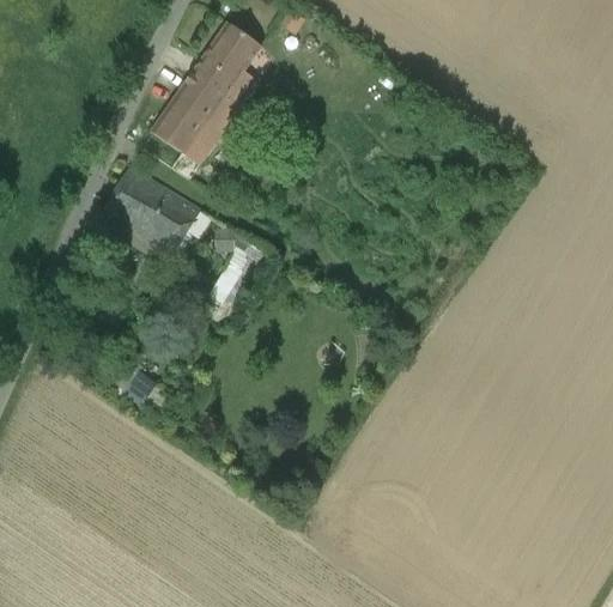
[(293,30),(303,17),(291,8),(281,22),(293,30)]
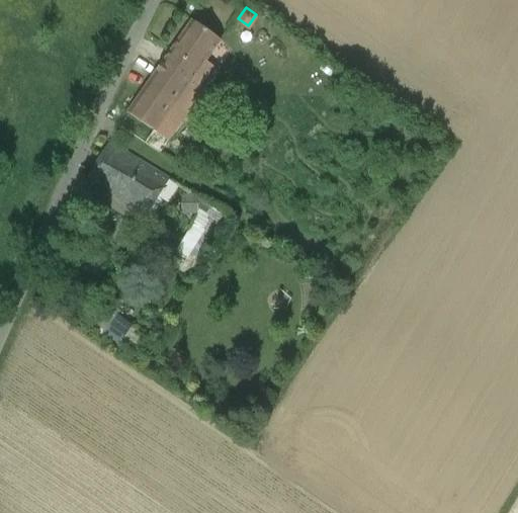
[(191,78),(221,36),(192,17),(125,111),(154,132),(147,141),(160,150),(203,87),(191,78)]
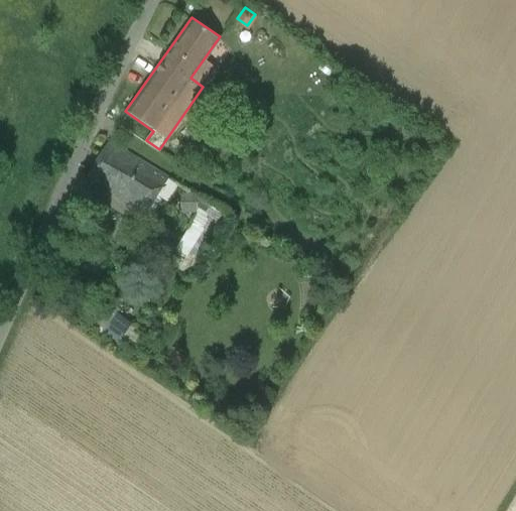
[(168,176),(108,138),(86,172),(145,211),(168,176)]
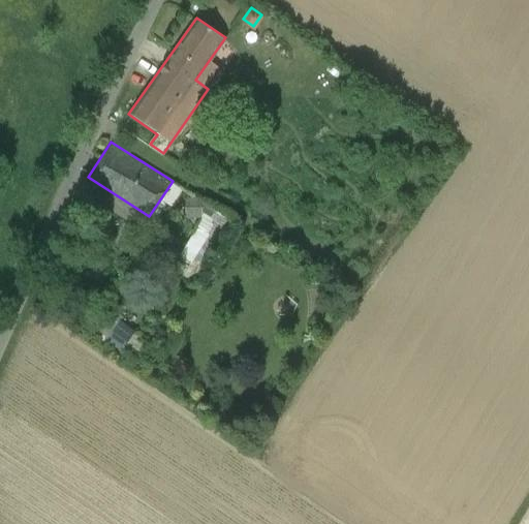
[(201,201),(185,199),(184,216),(201,216),(201,201)]
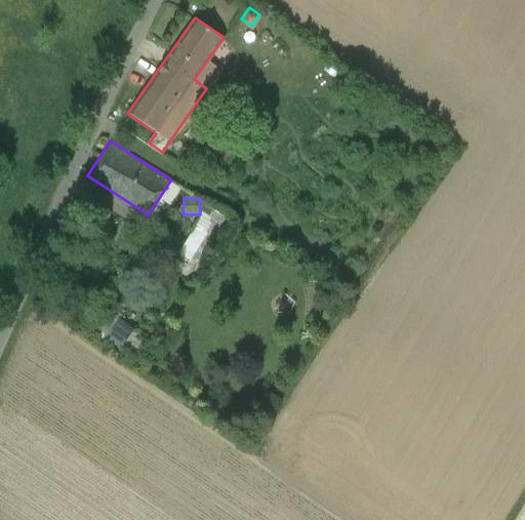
[(196,223),(182,252),(193,257),(206,228),(196,223)]
